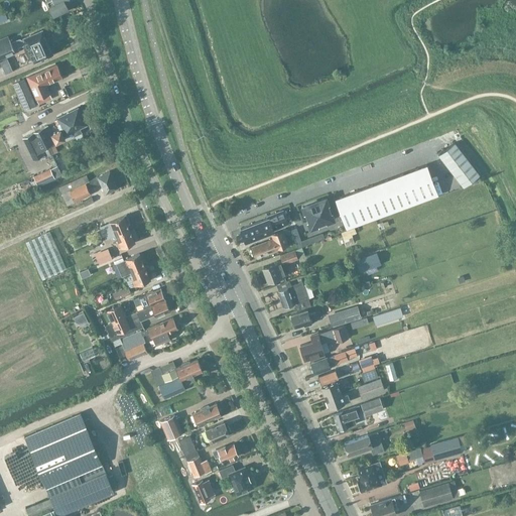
[(50,0),(47,2),(53,15),(68,9),(65,2),(68,0),(50,0)]
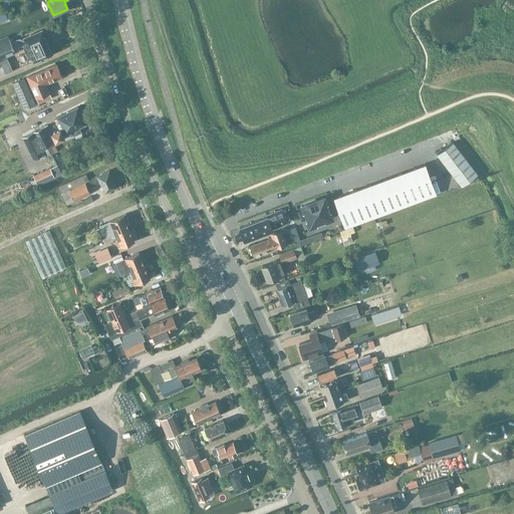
[(60,14),(55,16),(59,26),(66,22),(65,19),(62,19),(60,14)]
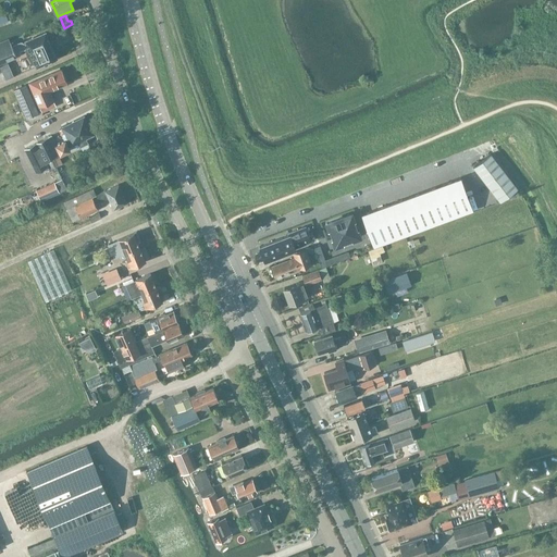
[(11,41),(0,46),(0,63),(16,57),(15,52),(21,50),(26,49),(26,50),(27,52),(27,53),(29,58),(32,62),(36,65),(37,67),(38,66),(56,59),(57,59),(57,57),(56,57),(52,49),(50,41),(49,41),(46,32),(45,31),(44,32),(26,39),(25,39),(25,41),(24,42),(23,41),(20,40),(12,45),(11,41)]
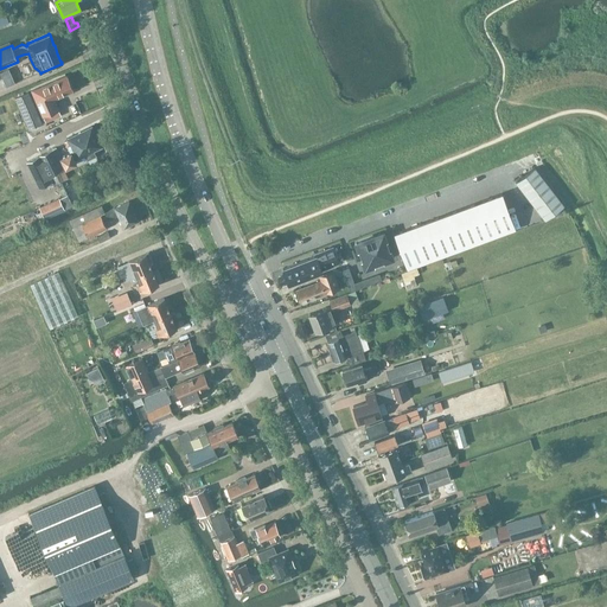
[(55,100),(74,91),(68,76),(31,91),(43,117),(59,110),(55,100)]
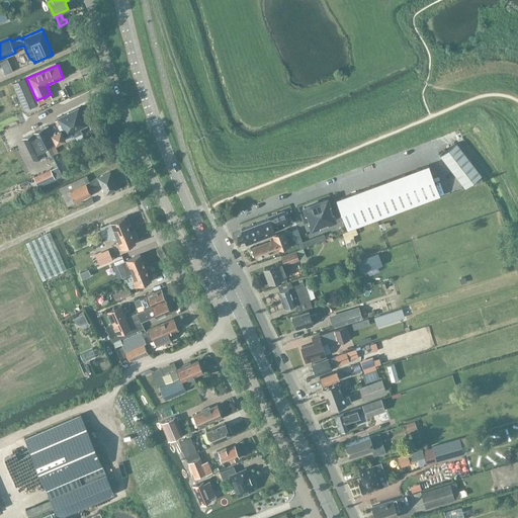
[(25,111),(35,106),(24,79),(13,84),(25,111)]
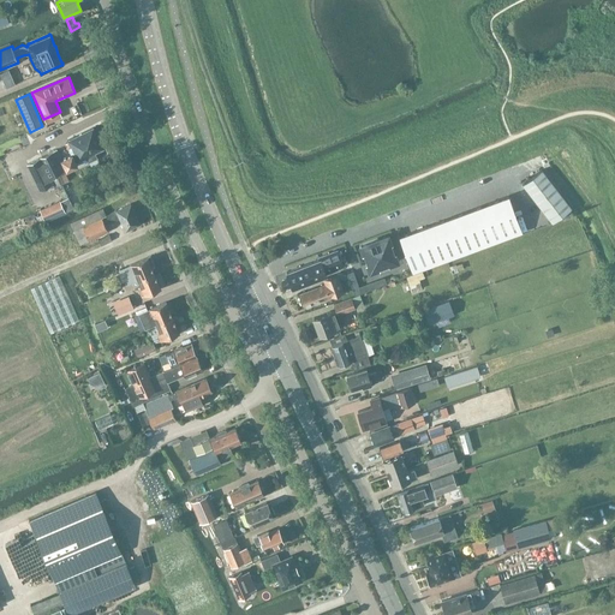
[(72,155),(61,160),(66,168),(87,157),(89,162),(97,159),(95,154),(103,149),(94,129),(67,142),(71,148),(69,149),(72,155)]
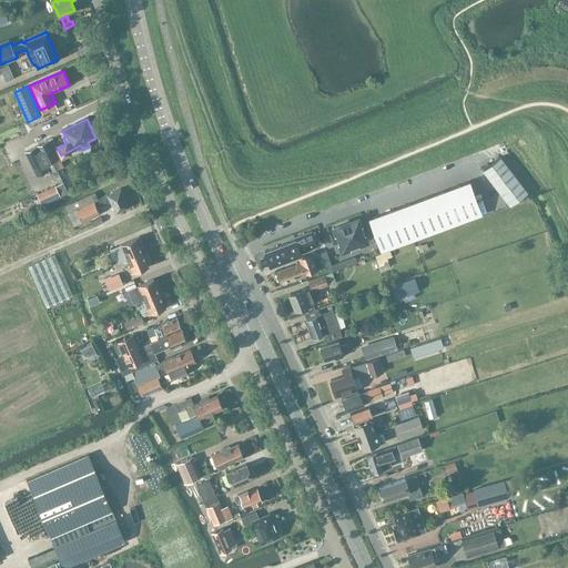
[(61,155),(57,148),(52,139),(26,152),(38,176),(50,171),(50,172),(57,169),(53,162),(62,158),(61,155)]
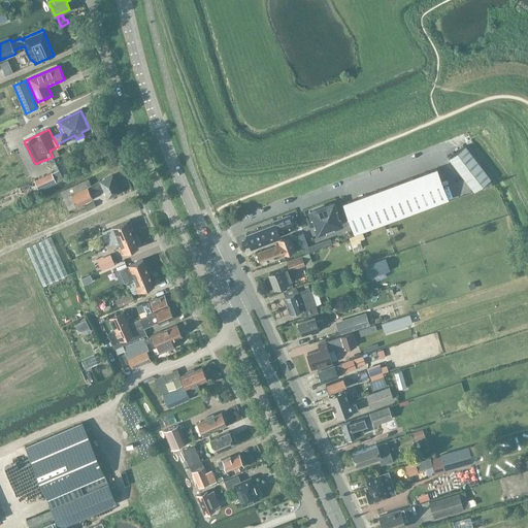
[(454,165),(470,153),(465,145),(449,159),(454,165)]
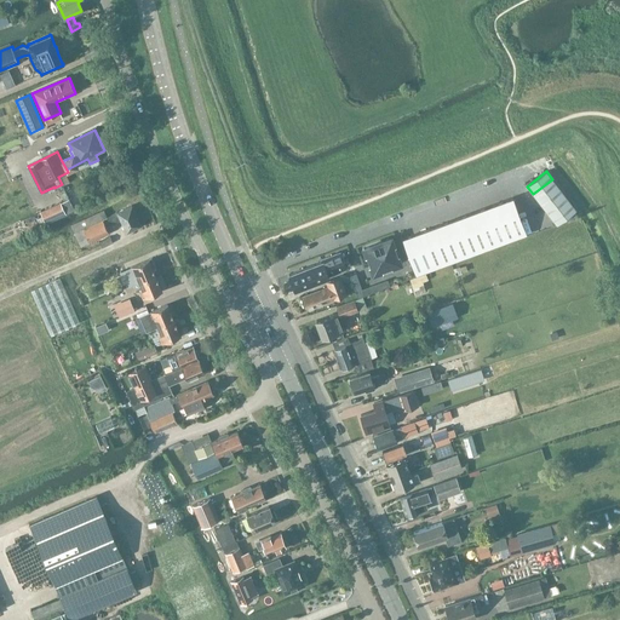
[(552,179),(533,194),(539,202),(558,187),(552,179)]
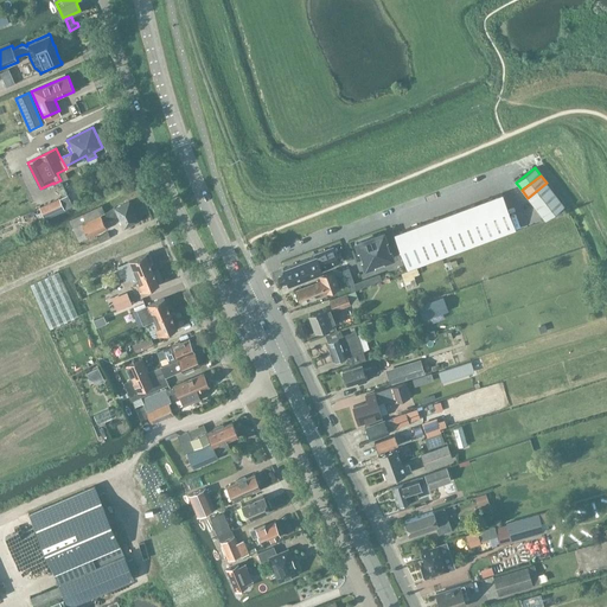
[(547,183),(528,198),(534,205),(553,191),(547,183)]
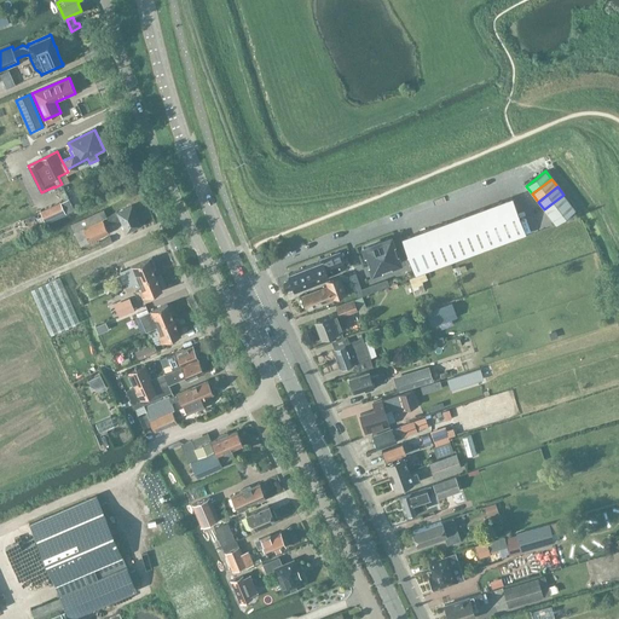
[(563,195),(544,209),(550,217),(570,202),(563,195)]
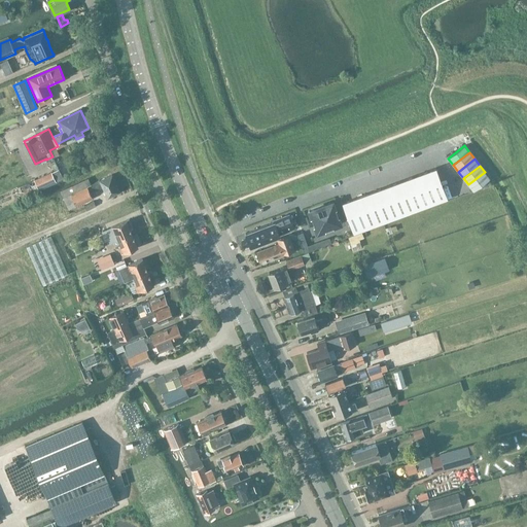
[(435,169),(342,203),(353,234),(447,200),(435,169)]
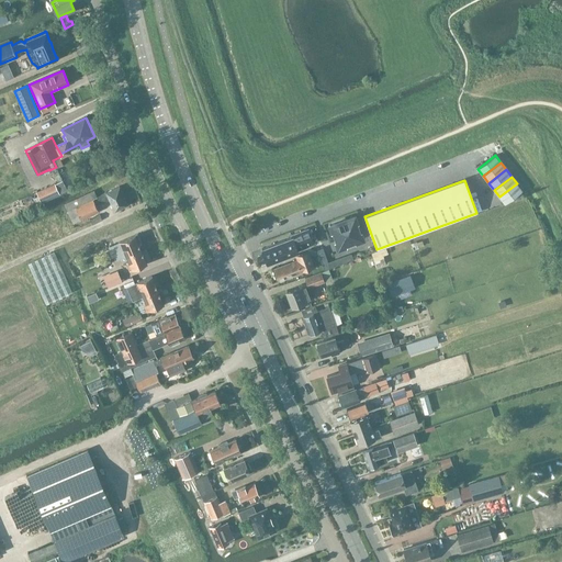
[(523,190),(517,183),(499,197),(505,204),(523,190)]
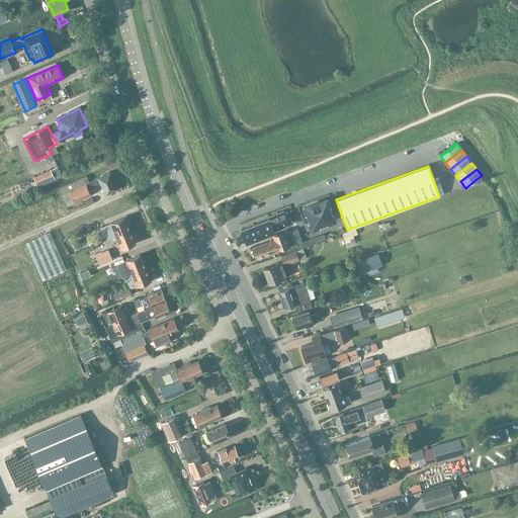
[(52,170),(35,178),(39,187),(56,179),(52,170)]
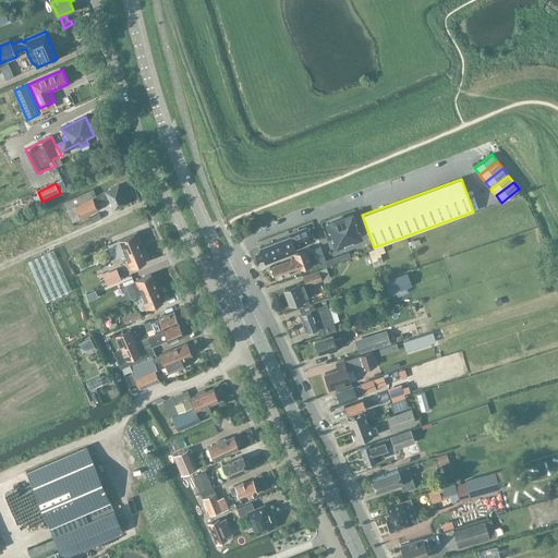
[(119,185),(96,195),(96,196),(99,203),(108,198),(113,210),(128,204),(119,185)]
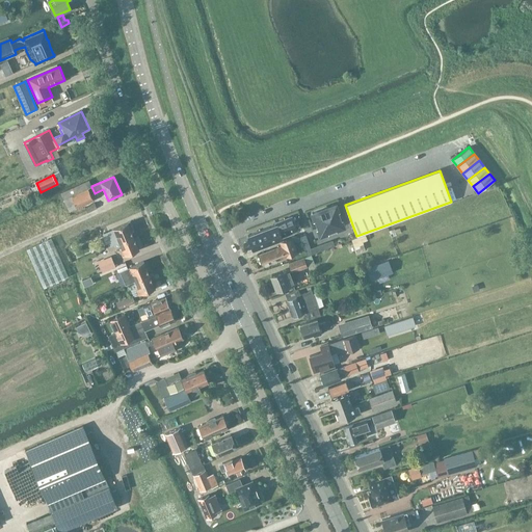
[(91,187),(91,186),(89,181),(61,194),(70,212),(94,201),(88,188),(91,187)]
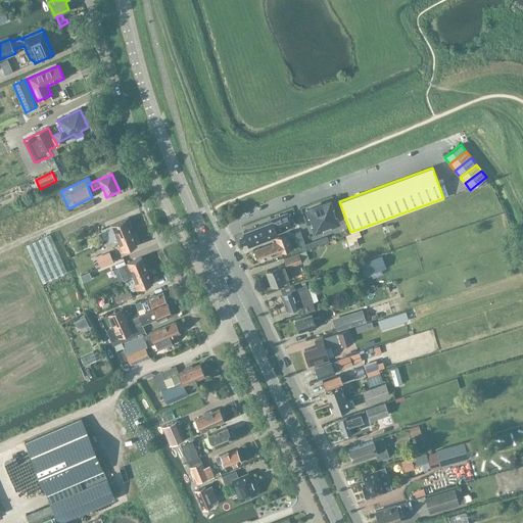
[(86,209),(95,204),(93,200),(84,204),(86,209)]
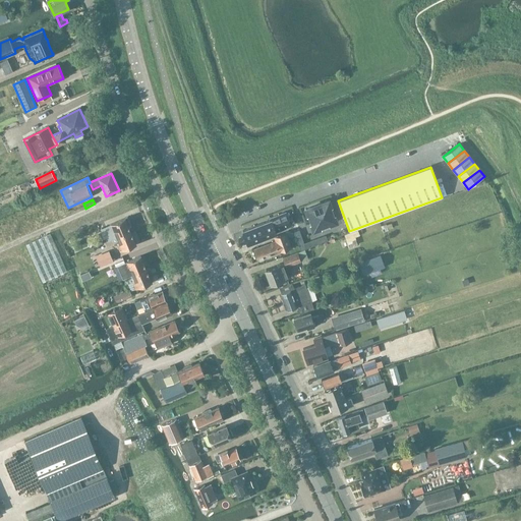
[(317,205),(305,209),(313,230),(325,226),(337,222),(329,200),(317,205)]
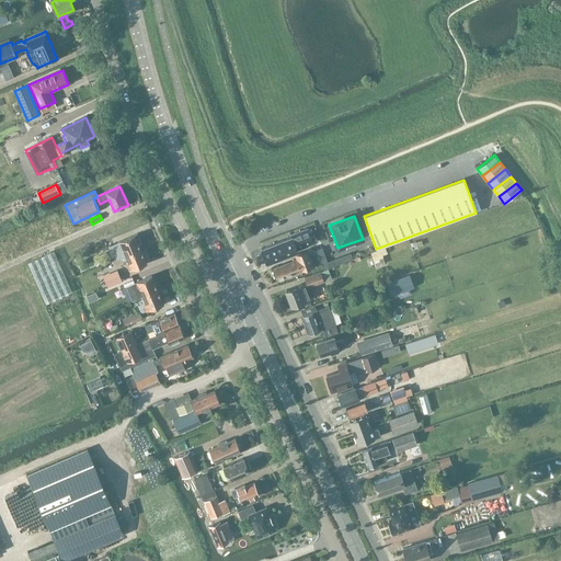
[(292,238),(261,249),(266,263),(298,251),(297,249),(318,241),(315,235),(310,236),(308,229),(290,236),(292,238)]
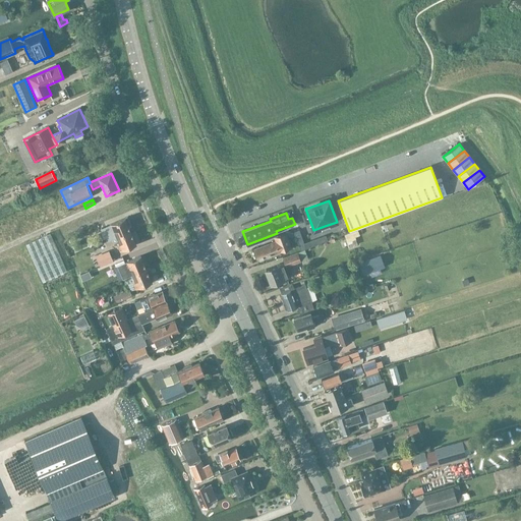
[(117,237),(130,231),(125,219),(109,225),(112,233),(114,232),(117,237)]
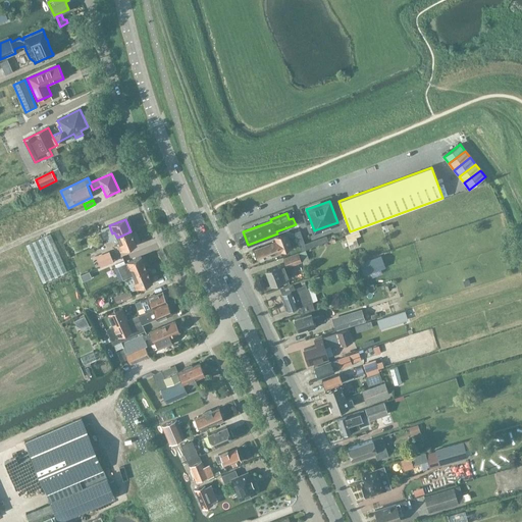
[(137,245),(131,231),(117,238),(119,243),(117,244),(120,252),(137,245)]
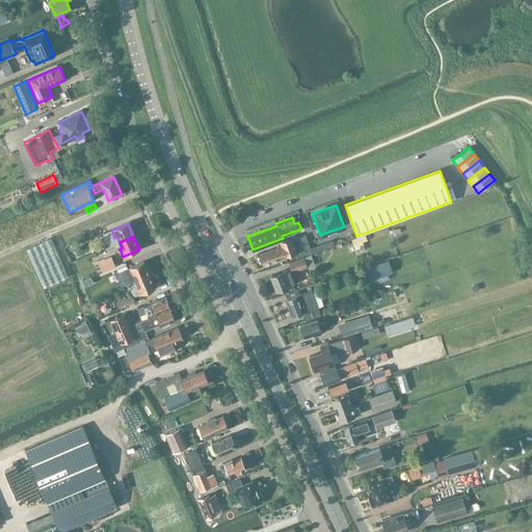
[(282,246),(259,255),(263,266),(297,253),(291,237),(280,241),(282,246)]
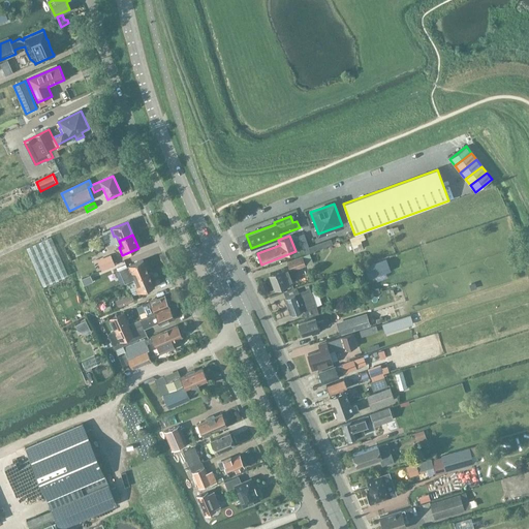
[(42,286),(68,275),(56,248),(51,237),(26,248),(42,286)]
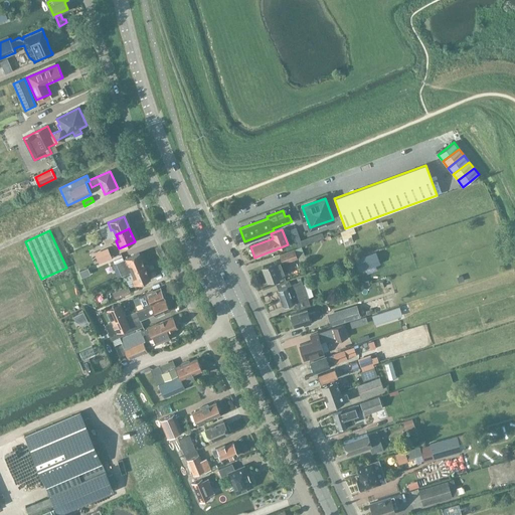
[(94,243),(97,241),(107,238),(104,232),(91,237),(94,243)]
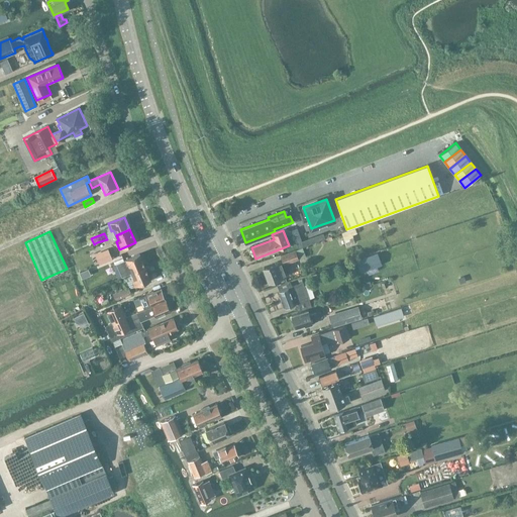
[(323,234),(302,242),(304,246),(304,247),(325,239),(323,234)]
